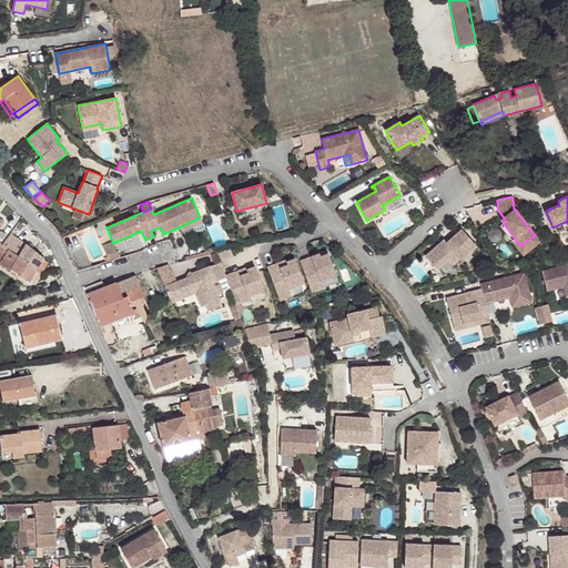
[(129,211),(131,217),(138,214),(135,208),(129,211)]
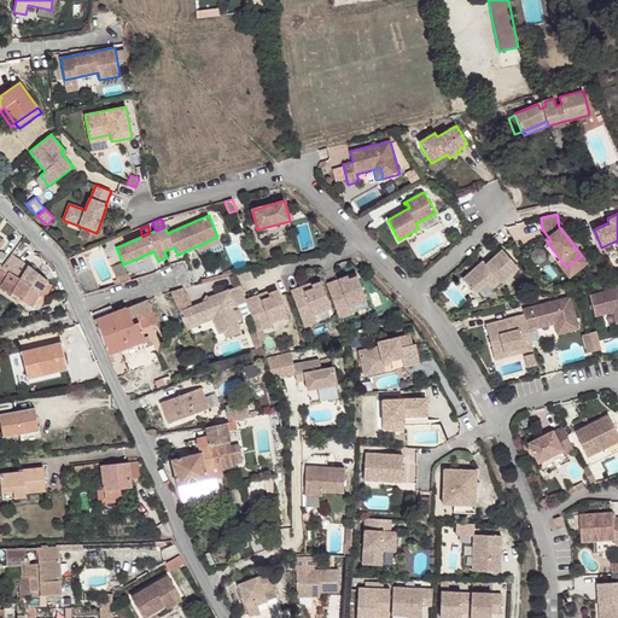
[(217,237),(197,246),(202,257),(222,248),(217,237)]
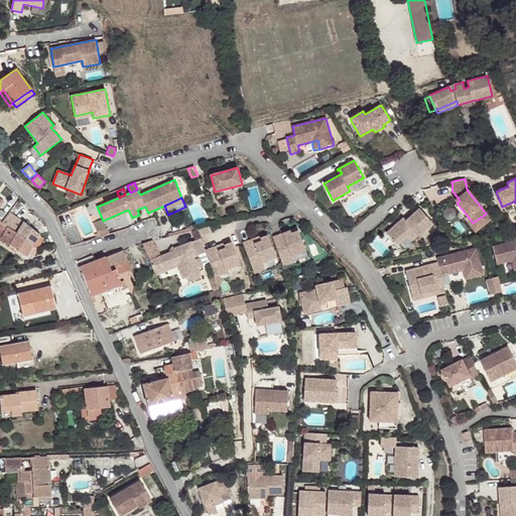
[(473,223),(457,203),(454,205),(475,232),(490,219),(486,214),(473,223)]
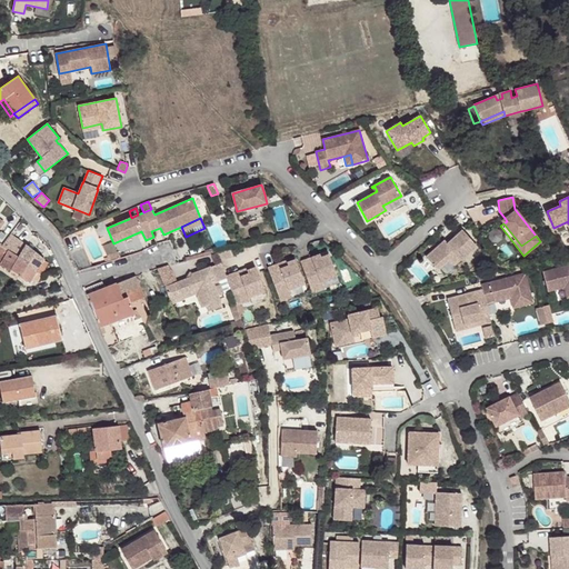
[(442,242),(426,257),(437,270),(449,259),(453,266),(460,259),(461,260),(477,247),(462,230),(447,243),(446,245),(442,242)]
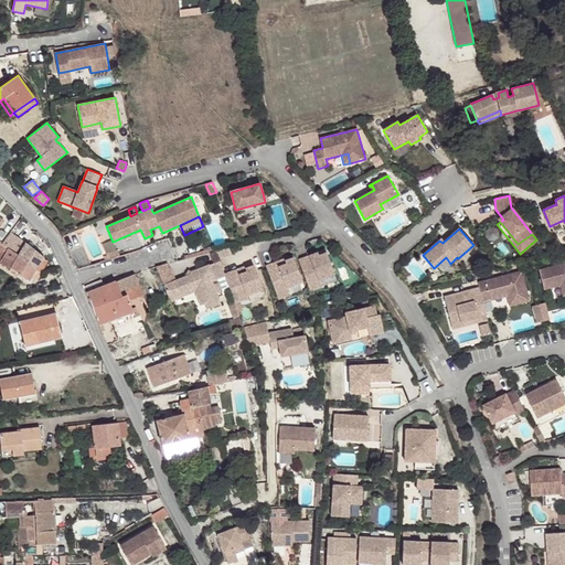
[(3,244),(0,248),(0,262),(1,263),(17,236),(13,234),(8,243),(4,242),(3,245),(3,244)]
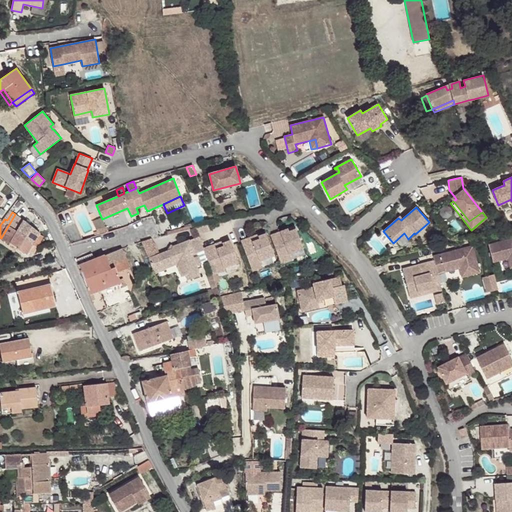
[(15,214),(1,238),(0,238),(10,244),(9,245),(15,250),(17,247),(27,254),(29,251),(34,254),(38,247),(42,238),(38,235),(40,232),(24,220),(15,214)]
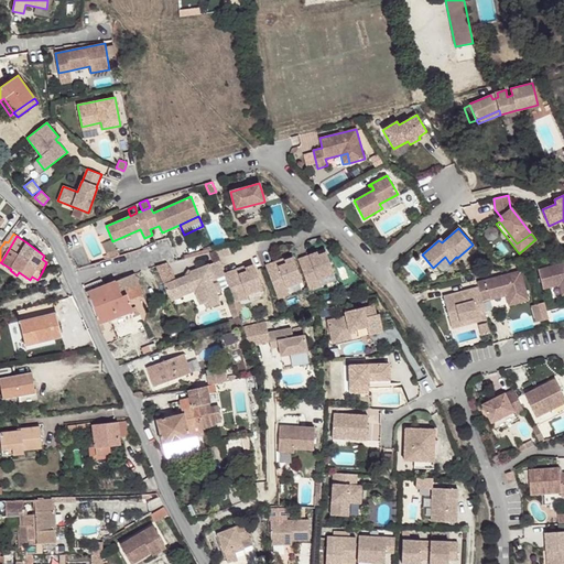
[(229,247),(216,250),(216,253),(218,259),(231,253),(229,247)]
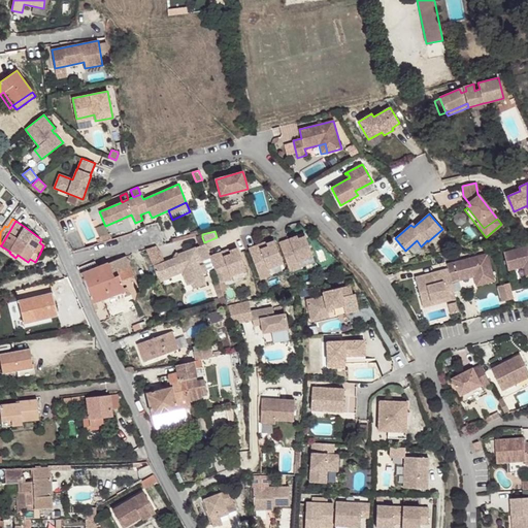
[(199,235),(198,232),(172,238),(173,242),(199,235)]
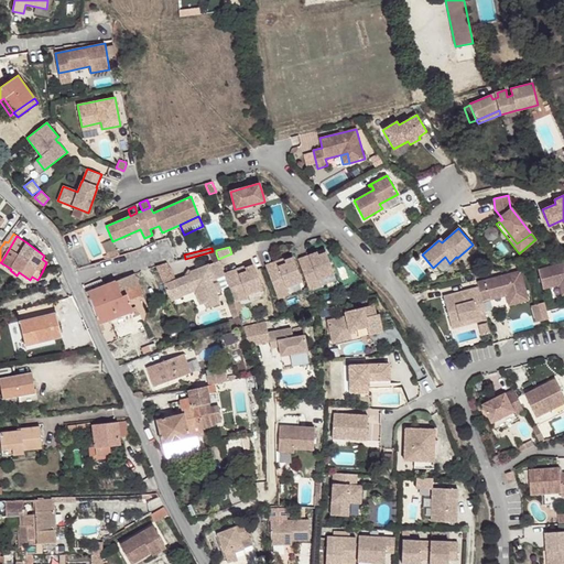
[(107,256),(104,256),(105,260),(119,256),(117,250),(106,253),(107,256)]
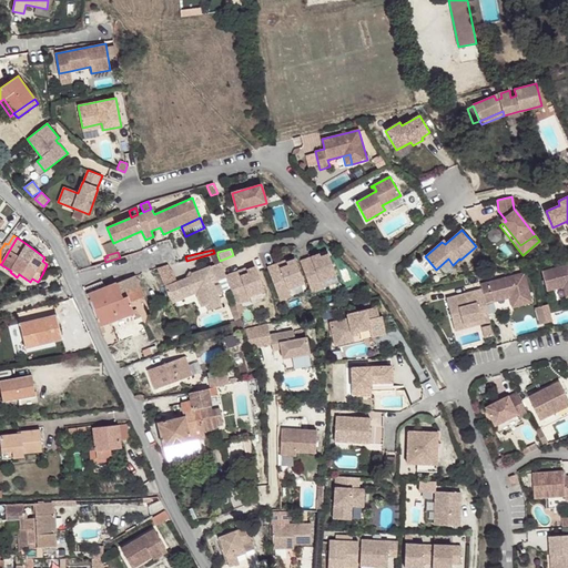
[(320,254),(300,261),(312,292),(323,288),(321,281),(336,275),(328,254),(321,257),(320,254)]
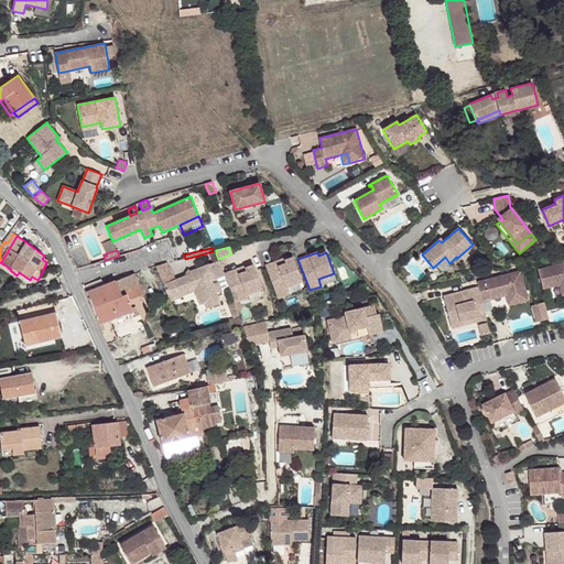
[(219,261),(218,259),(216,253),(210,256),(213,263),(219,261)]
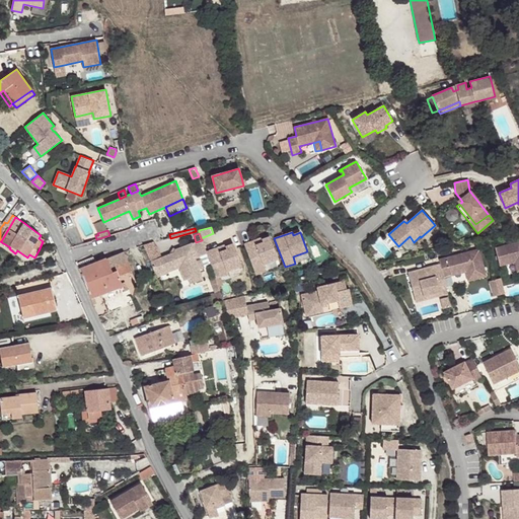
[(263,239),(244,246),(255,275),(266,271),(264,264),(278,258),(270,236),(263,239)]
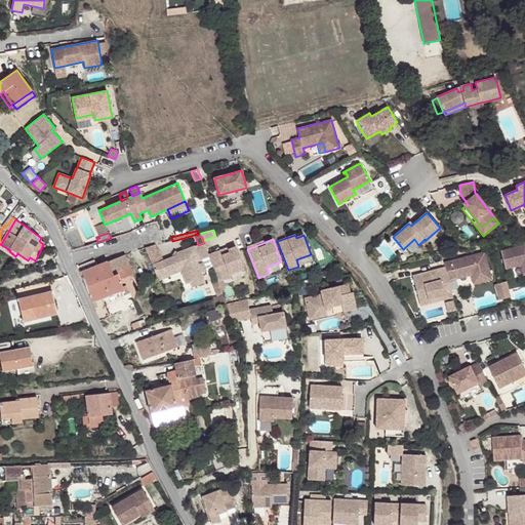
[(247,247),(247,249),(266,242),(265,240),(247,247)]
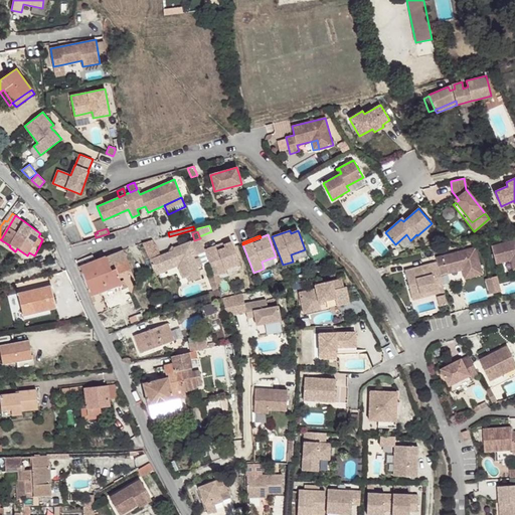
[(204,249),(200,238),(194,240),(175,247),(173,250),(160,255),(150,260),(155,275),(166,271),(165,267),(173,264),(178,267),(182,278),(186,277),(190,275),(192,281),(201,277),(197,268),(202,266),(198,254),(205,251),(204,249)]
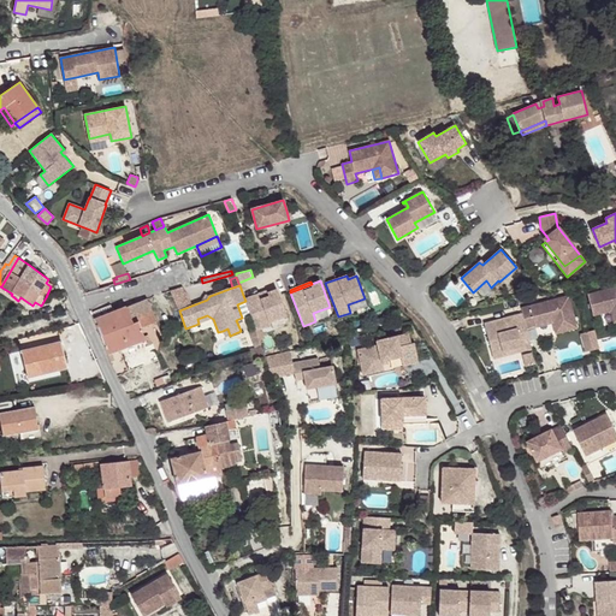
[(615,286),(587,295),(593,315),(610,311),(615,308),(615,286)]
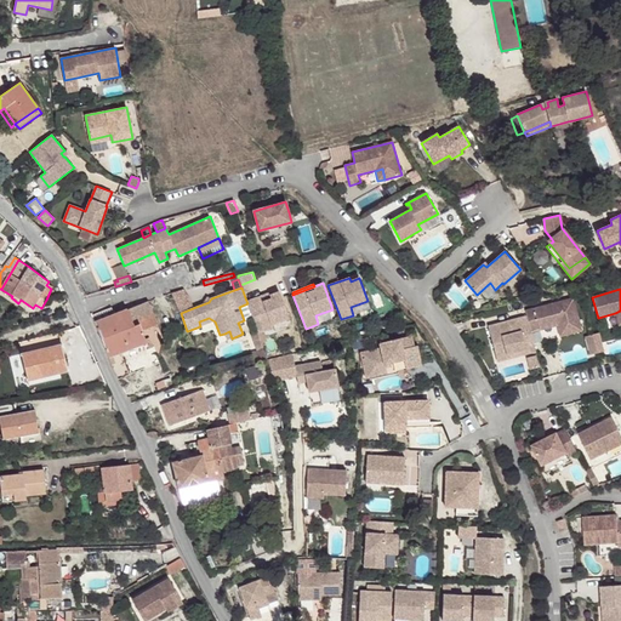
[(189,298),(183,290),(171,294),(181,313),(193,308),(189,298)]
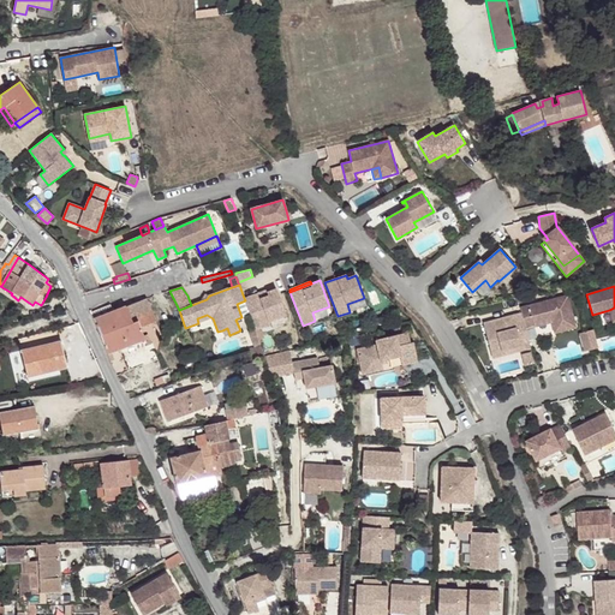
[(260,294),(245,300),(256,330),(270,324),(269,321),(286,315),(276,288),(268,292),(267,292),(268,296),(261,298),(260,294)]
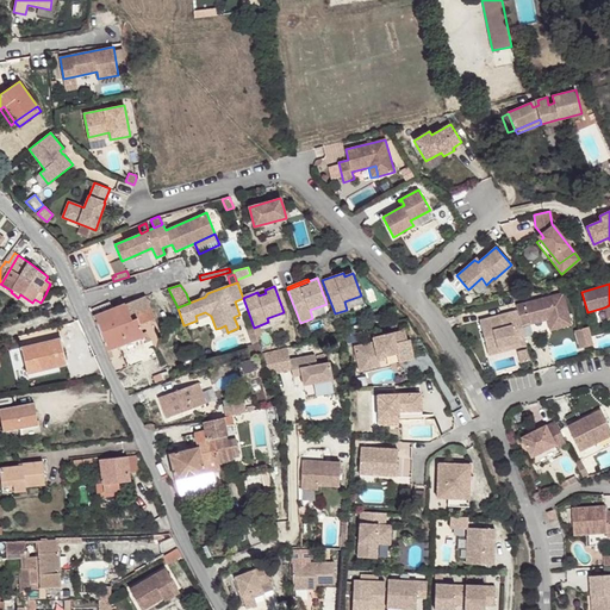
[(265,287),(242,296),(243,298),(257,292),(259,296),(266,293),(265,290),(266,290),(265,287)]
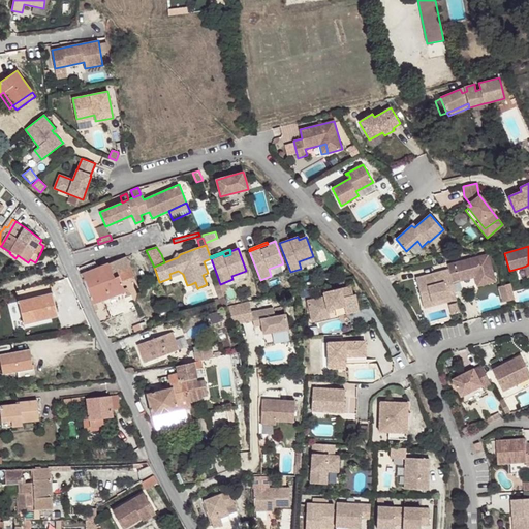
[(488,254),(446,265),(448,270),(452,283),(460,281),(459,277),(473,274),(474,277),(476,286),(495,281),(488,254)]
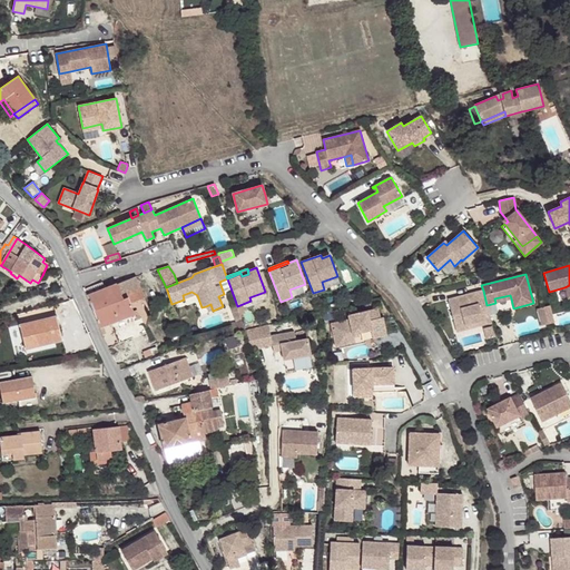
[(136,277),(87,296),(102,334),(106,333),(104,326),(135,314),(134,311),(130,304),(145,298),(136,277)]
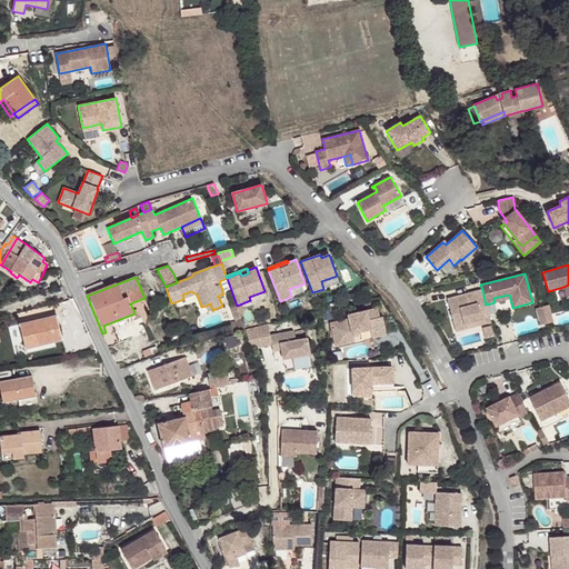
[(486,305),(482,290),(447,299),(452,321),(462,318),(463,325),(489,318),(486,305)]
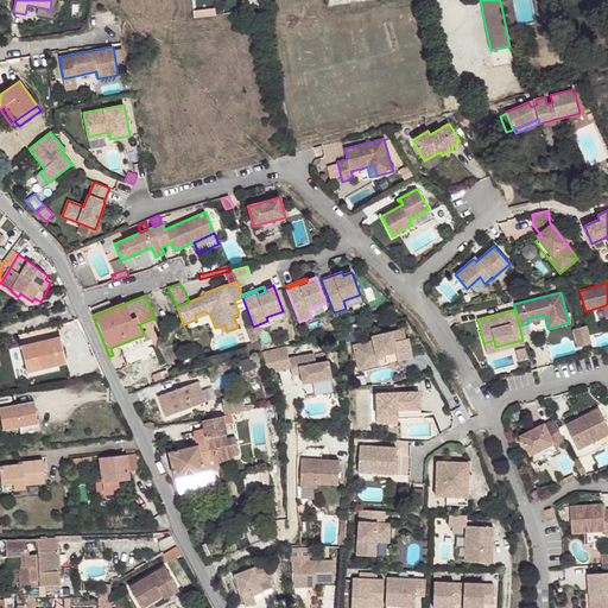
[(252,325),(247,328),(252,342),(257,340),(252,325)]
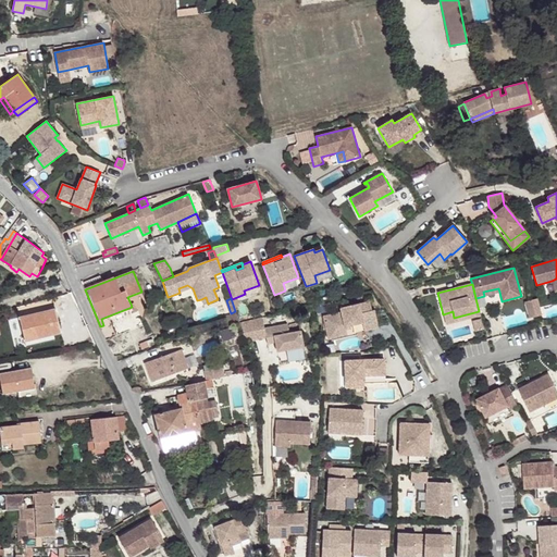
[(541,314),(537,298),(524,301),(529,318),(541,314)]
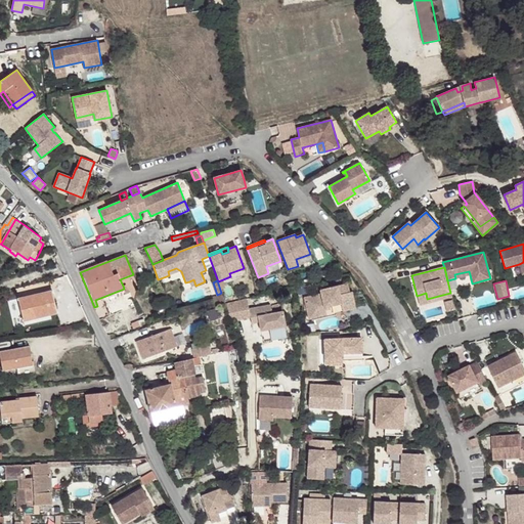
[(321,294),(304,298),(307,312),(324,308),(324,307),(329,306),(341,303),(343,311),(356,308),(352,292),(350,293),(348,284),(320,290),(321,294)]
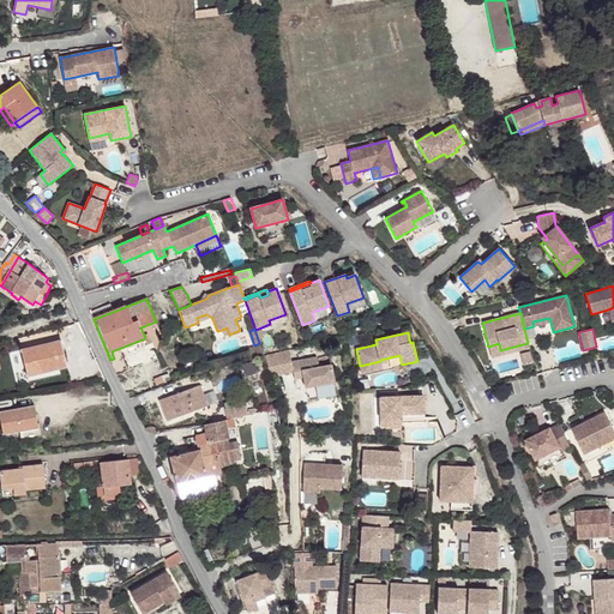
[(61,341),(22,349),(28,377),(67,367),(61,341)]
